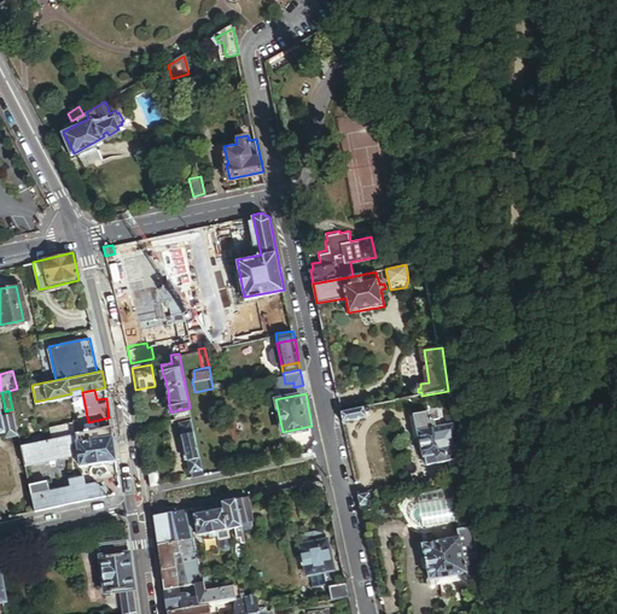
[(15,431),(17,428),(12,409),(5,411),(4,403),(0,403),(0,430),(5,430),(7,432),(15,431)]
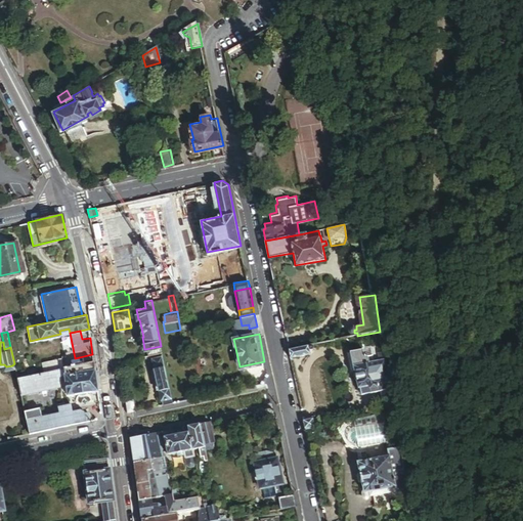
[(146,354),(162,351),(161,346),(145,349),(146,354)]
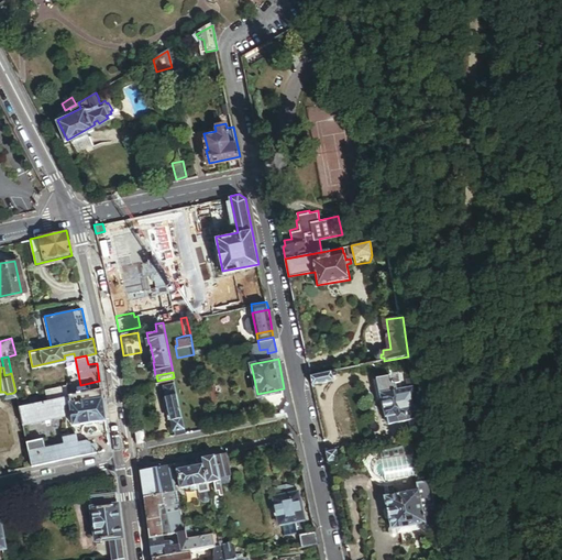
[(311,384),(333,380),(332,372),(310,377),(311,384)]
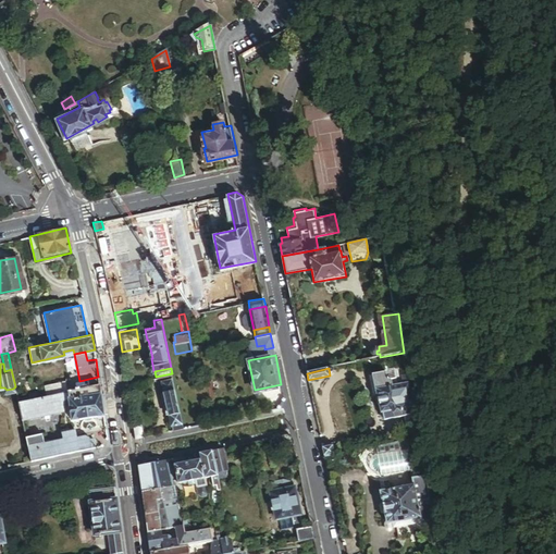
[(390,379),(396,378),(395,369),(386,371),(387,377),(388,377),(390,379)]
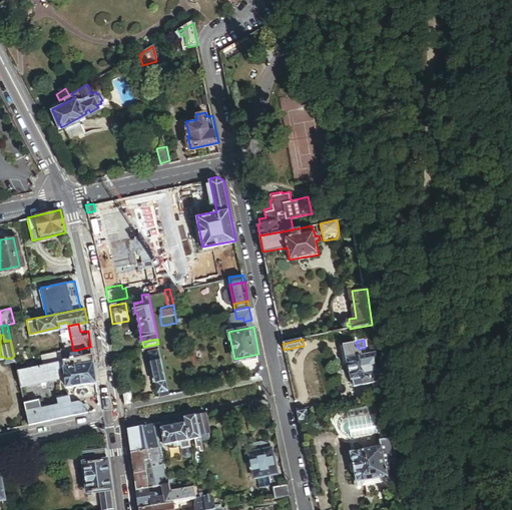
[(380,374),(375,345),(371,346),(372,354),(367,355),(365,348),(359,349),(358,347),(357,347),(356,342),(343,345),(346,361),(348,360),(352,381),(354,381),(355,387),(373,384),(372,376),(380,374)]
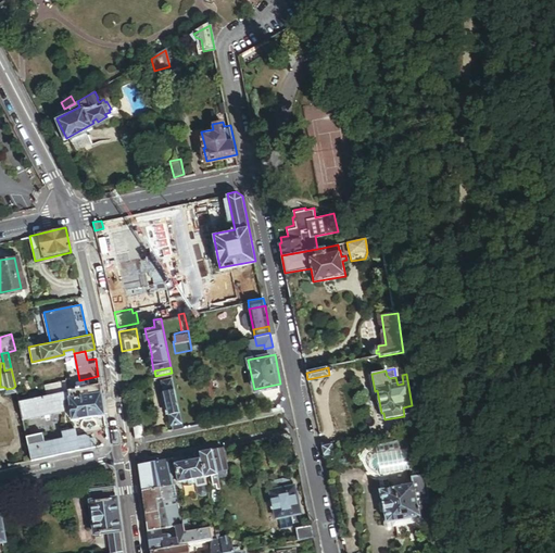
[(171,424),(181,422),(172,373),(155,376),(151,377),(152,381),(161,380),(163,391),(164,390),(168,411),(167,412),(169,424),(171,424)]
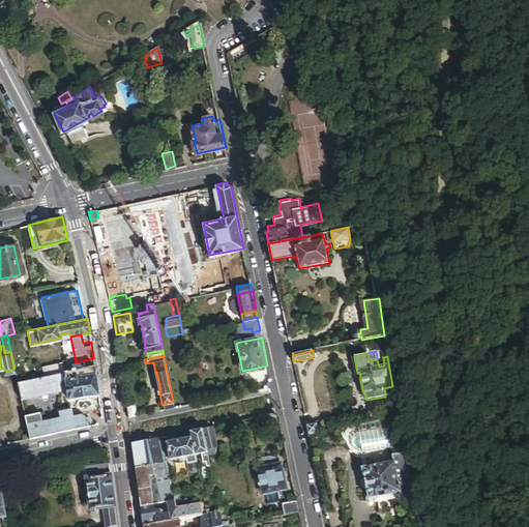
[(50,373),(62,370),(60,361),(48,364),(50,373)]
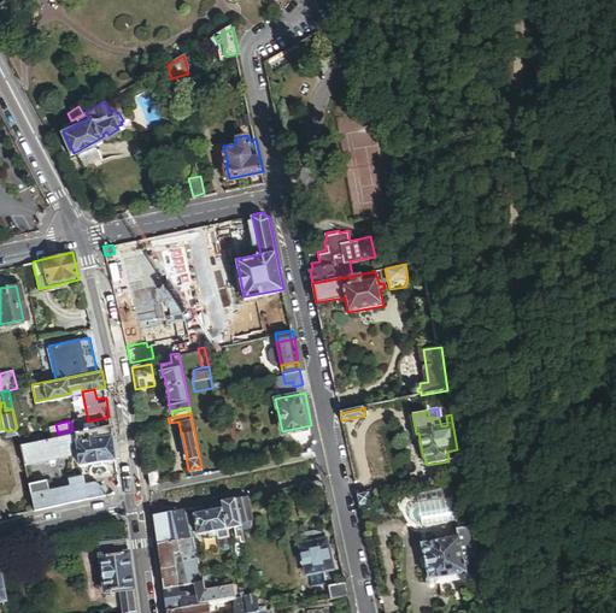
[(80,465),(115,458),(110,423),(72,430),(58,434),(51,435),(19,442),(23,459),(69,449),(69,446),(76,444),(80,465)]
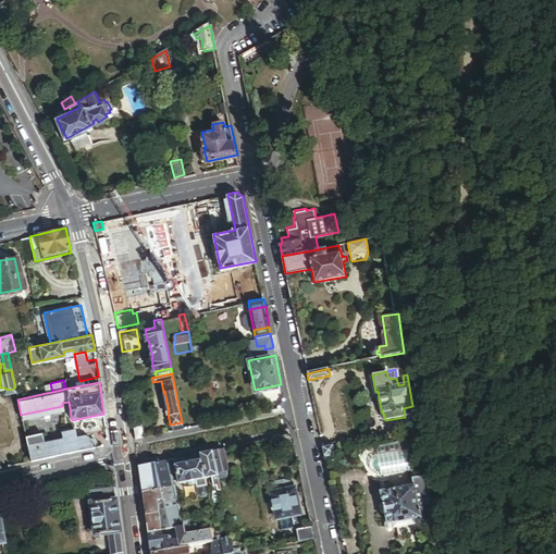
[(134,438),(141,435),(139,422),(132,423),(134,438)]
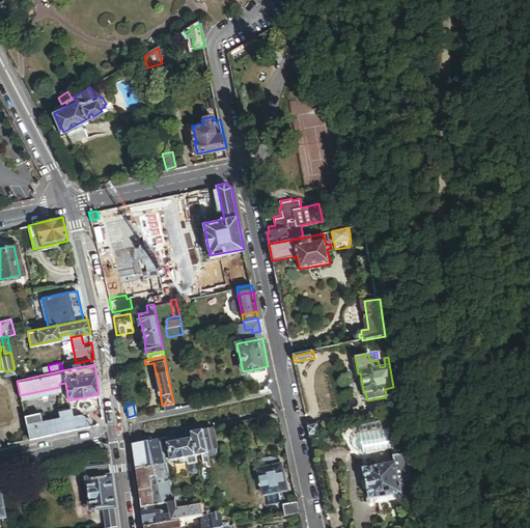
[(29,438),(88,425),(88,424),(87,416),(81,413),(73,415),(71,405),(59,407),(61,417),(52,419),(51,417),(40,419),(39,411),(24,414),(29,438)]
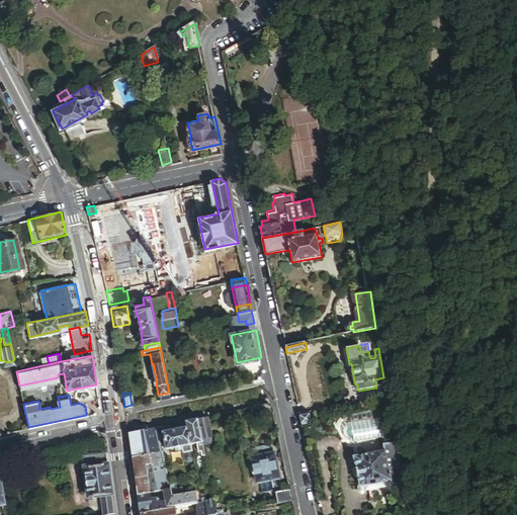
[(263,413),(272,411),(272,408),(266,403),(261,404),(263,413)]
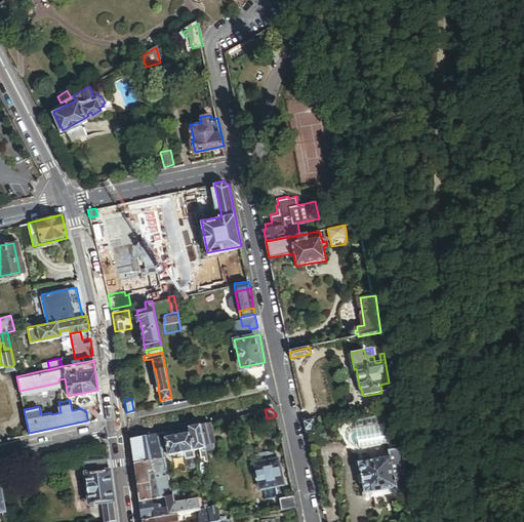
[(306,430),(314,429),(313,419),(304,422),(306,430)]
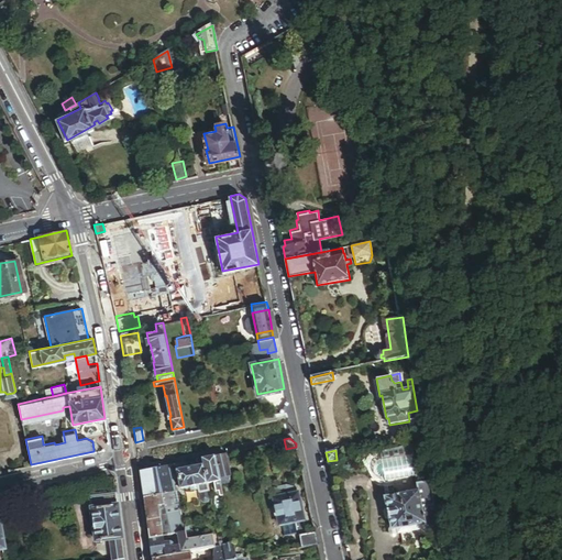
[(219,475),(228,473),(224,452),(215,454),(219,475)]
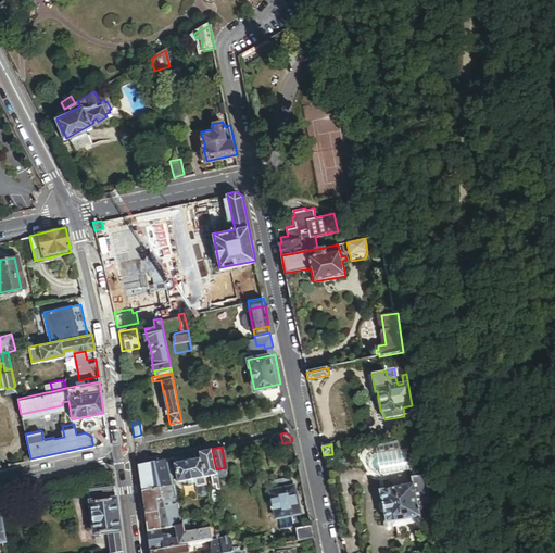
[(217,490),(221,490),(217,478),(216,469),(212,449),(205,450),(192,452),(193,459),(200,457),(204,477),(210,475),(212,485),(215,485),(216,489),(217,490)]
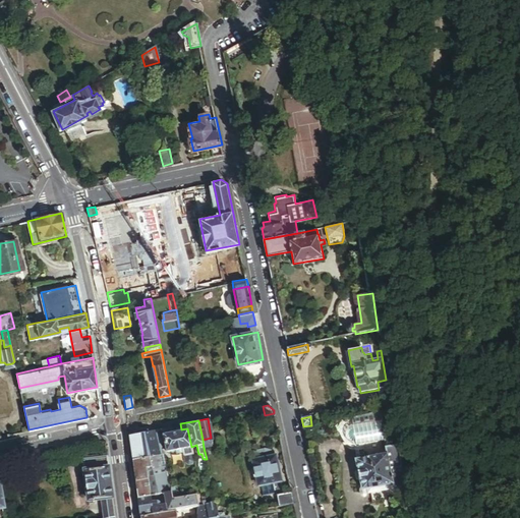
[(192,453),(191,447),(187,428),(181,429),(180,423),(171,425),(161,427),(165,451),(174,450),(175,453),(182,451),(182,455),(192,453)]
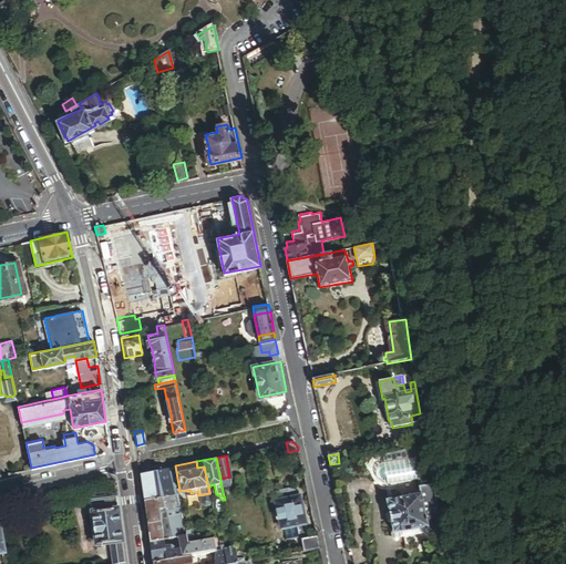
[(145,499),(176,493),(171,467),(156,470),(142,472),(145,499)]
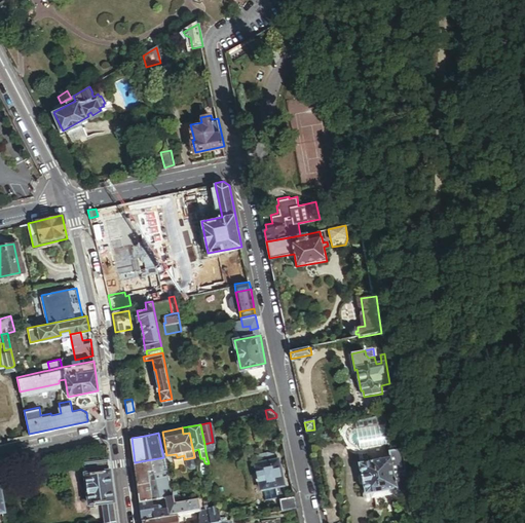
[(387,442),(388,449),(399,447),(398,441),(397,440),(396,439),(394,439),(391,439),(389,440),(388,441),(387,442)]
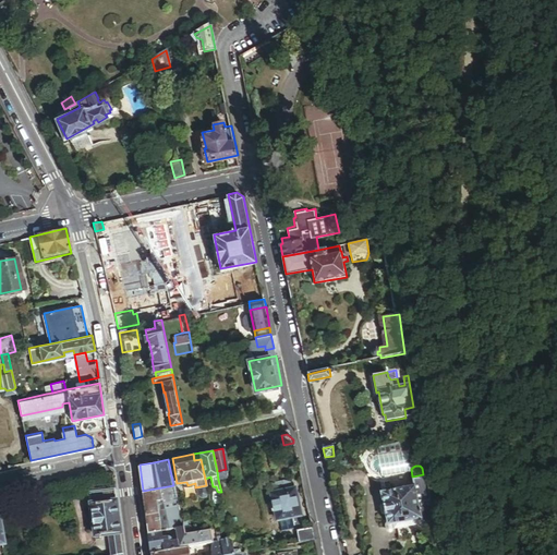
[(218,480),(226,479),(226,469),(217,471),(218,480)]
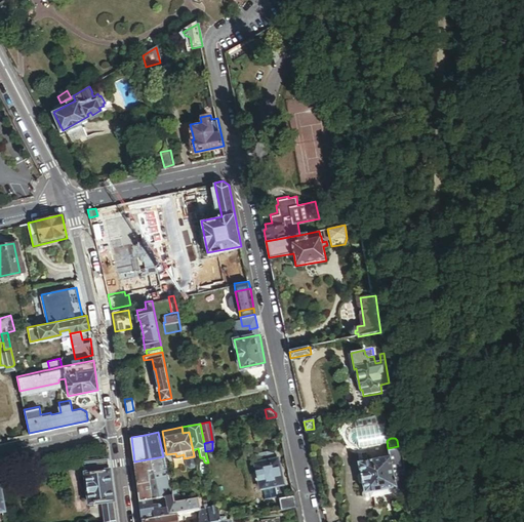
[(397,489),(407,488),(399,446),(398,446),(388,448),(389,454),(358,460),(358,464),(356,464),(357,472),(360,472),(364,492),(396,486),(397,489)]
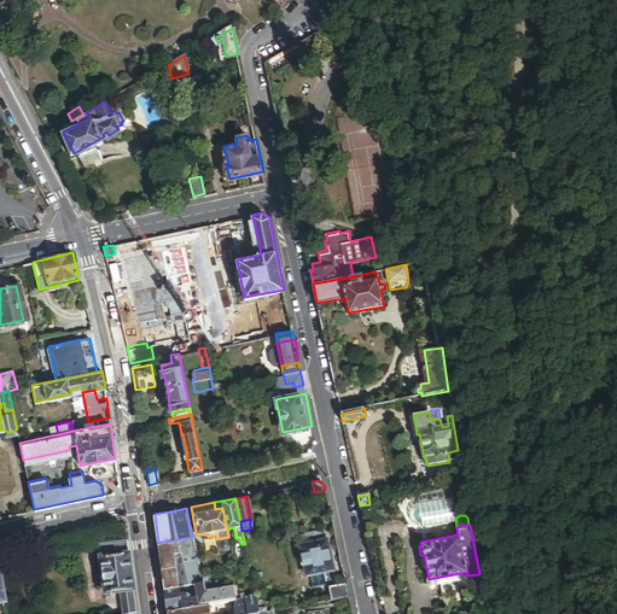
[(315,584),(333,580),(325,534),(321,531),(316,528),(313,530),(315,541),(298,544),(304,574),(313,573),(315,584)]
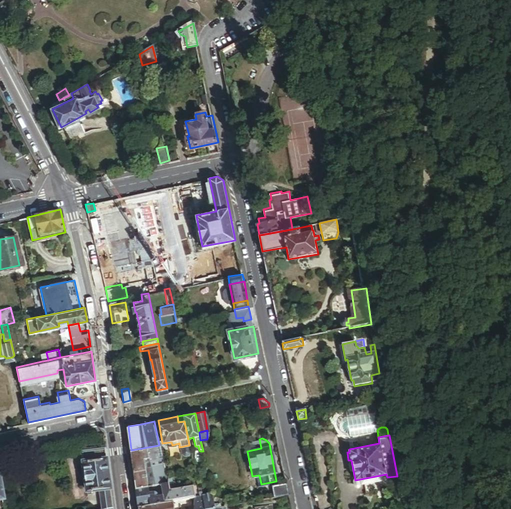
[(167,481),(167,479),(159,445),(131,450),(133,471),(136,487),(148,485),(162,482),(167,481)]
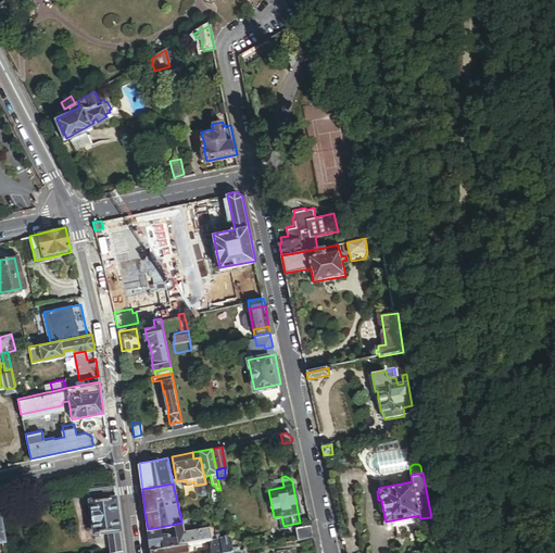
[(109,552),(122,550),(113,487),(88,490),(92,532),(102,531),(106,531),(108,543),(109,552)]
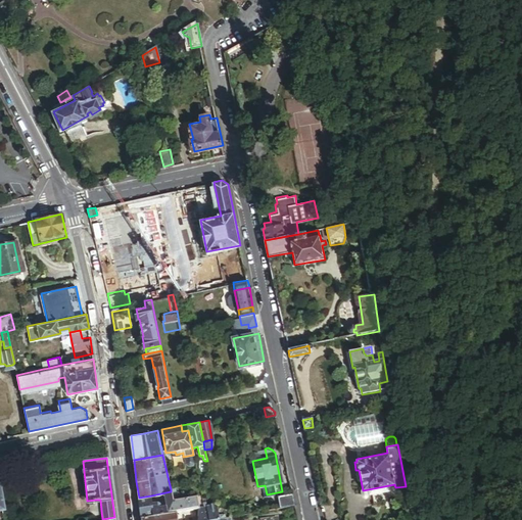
[(172,501),(181,499),(180,493),(177,491),(175,491),(175,488),(171,489),(171,491),(172,501)]
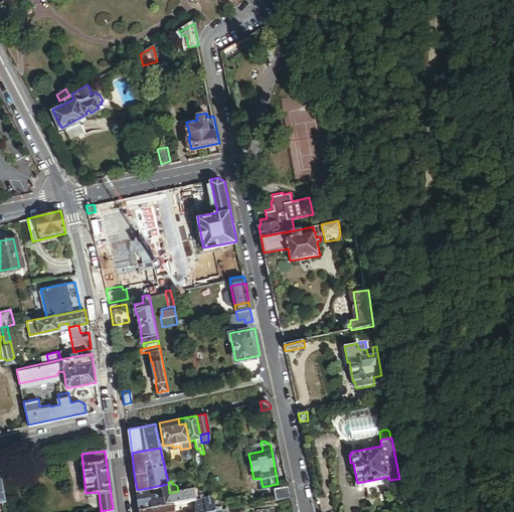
[(139,508),(196,499),(194,488),(178,491),(169,493),(168,484),(163,485),(165,499),(163,499),(162,497),(159,497),(159,495),(155,493),(150,494),(149,488),(137,490),(139,508)]
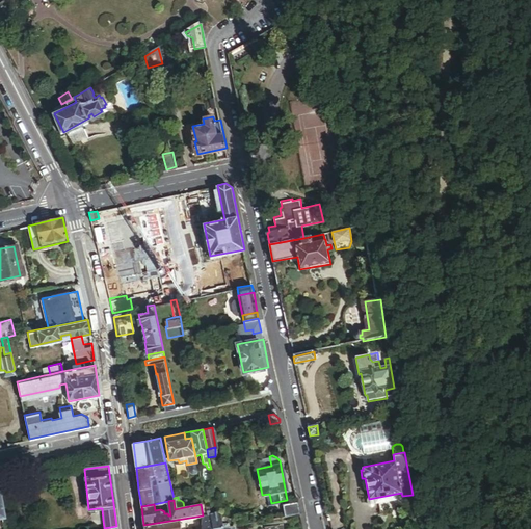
[(284,516),(298,513),(296,501),(282,504),(284,516)]
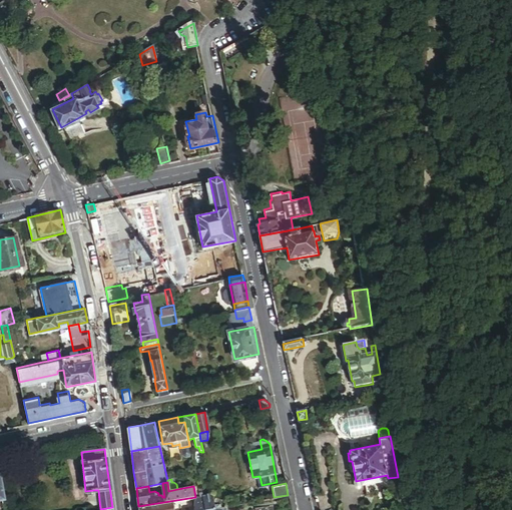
[(213,507),(213,504),(211,494),(202,496),(202,494),(199,494),(199,497),(202,509),(213,507)]
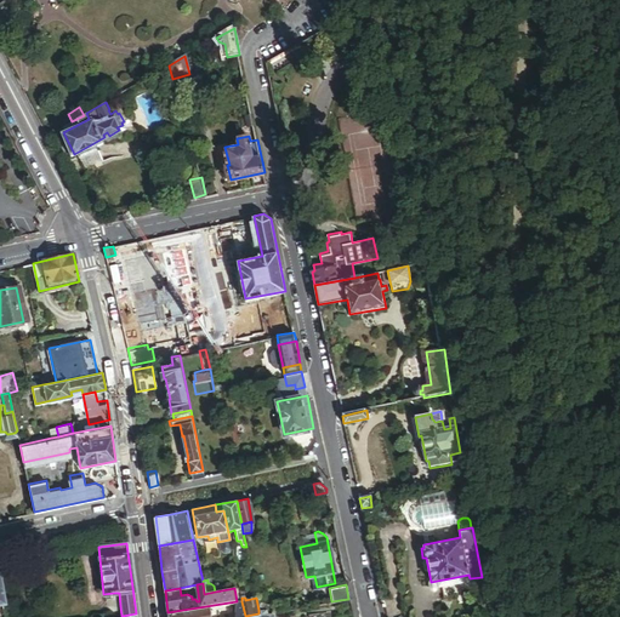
[(232,616),(235,616),(245,616),(242,601),(237,601),(237,605),(232,616)]
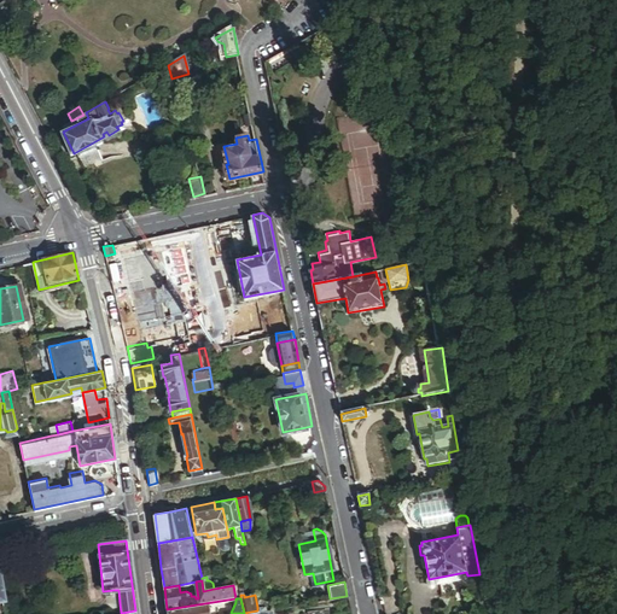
[(208,613),(207,603),(167,609),(167,613),(208,613)]
